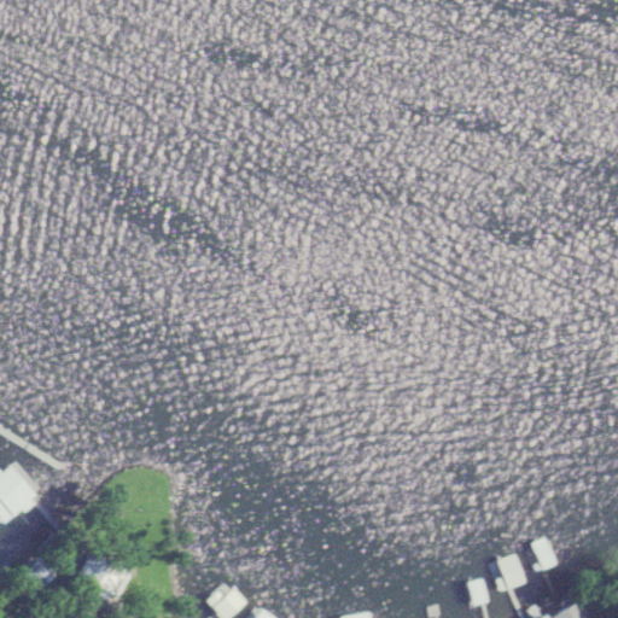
[(0,472),(0,502),(0,513),(6,522),(41,495),(16,461),(0,472)]
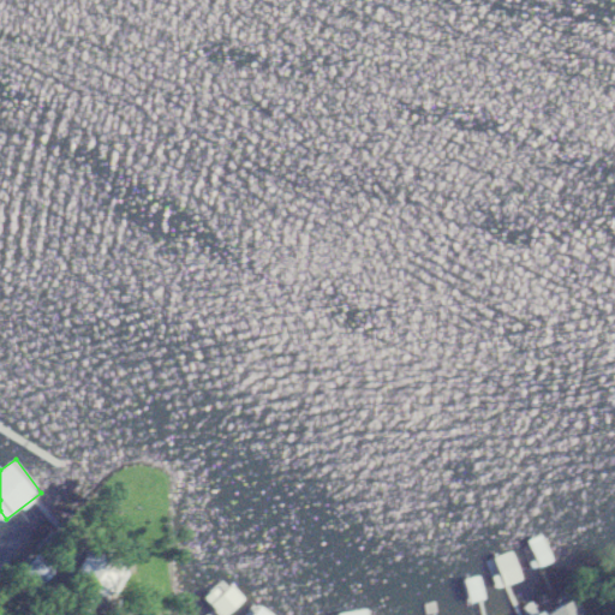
[(126,563),(84,551),(76,579),(118,592),(126,563)]
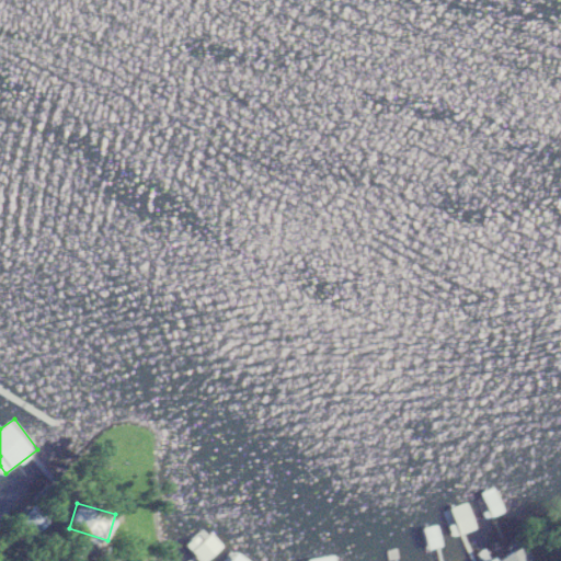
[(204,560),(221,546),(212,535),(193,551),(201,560),(204,560)]
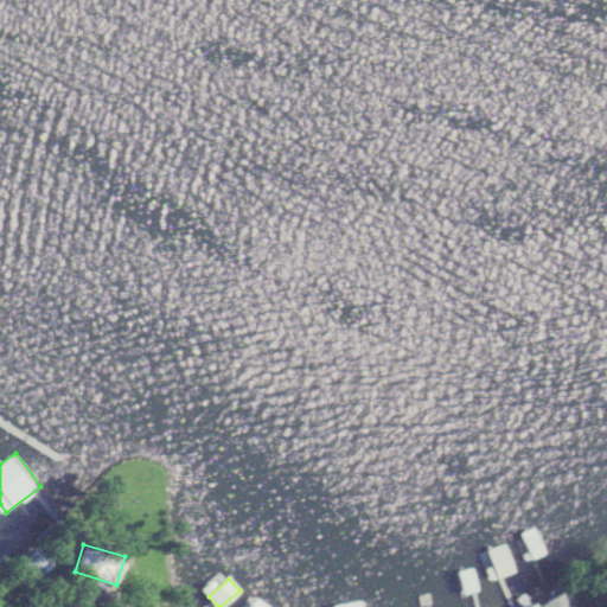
[(576,606),(567,590),(540,606),(576,606)]
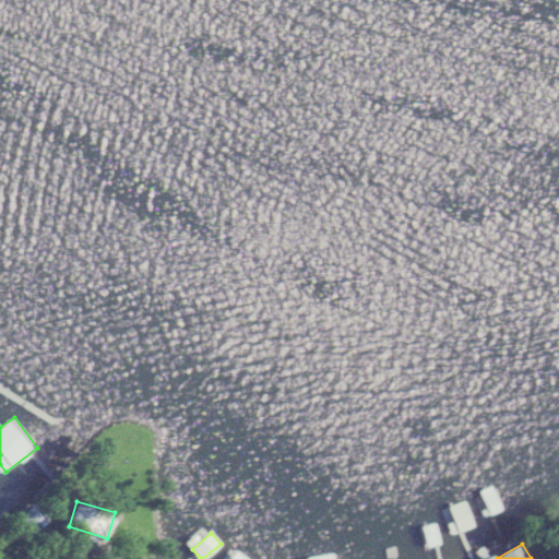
[(246,558),(247,558),(230,548),(223,558),(246,558)]
